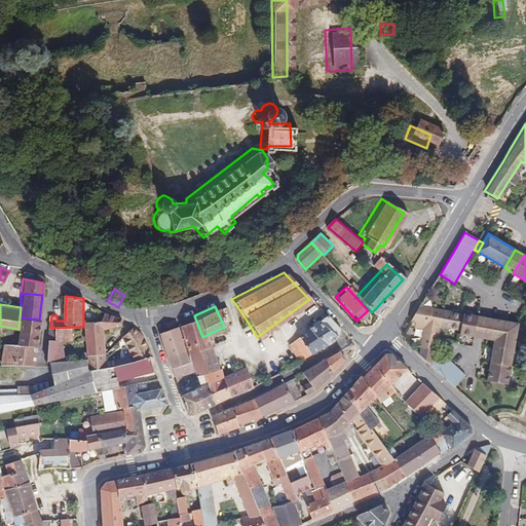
[(440,327),(443,309),(421,306),(413,318),(411,322),(425,325),(421,346),(421,347),(420,357),(433,367),(436,352),(436,349),(440,327)]
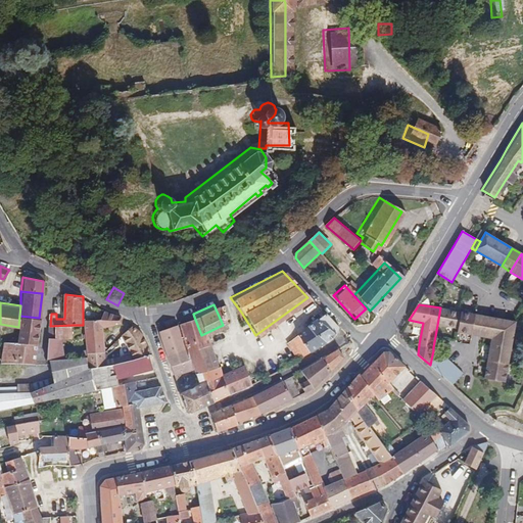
[(457,328),(457,332),(470,335),(473,314),(440,307),(437,325),(457,328)]
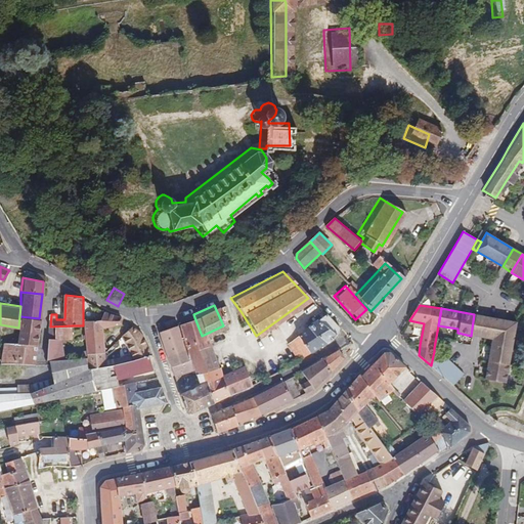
[(119,324),(118,319),(115,318),(117,315),(101,311),(97,319),(83,320),(83,325),(81,325),(86,359),(97,364),(102,359),(101,329),(119,324)]
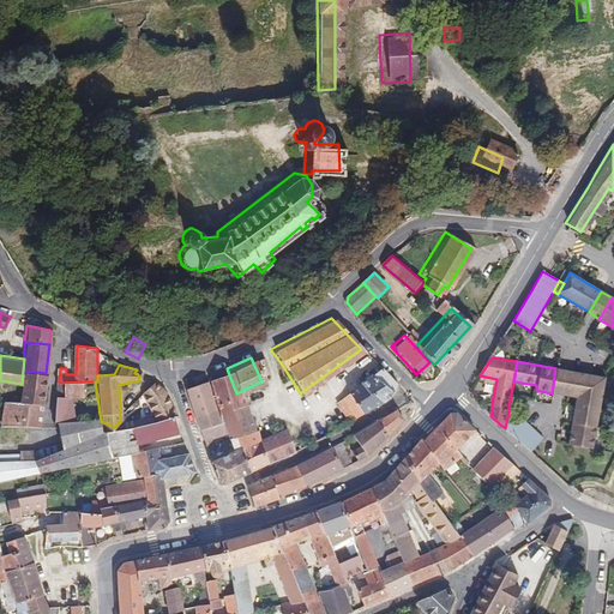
[(398,385),(383,368),(343,399),(356,419),(386,402),(396,392),(398,385)]
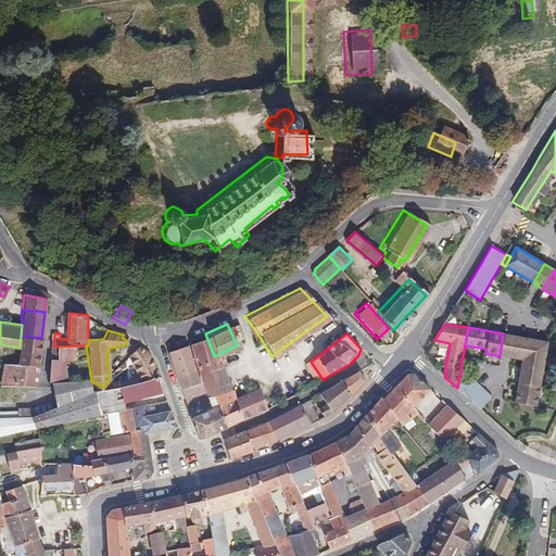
[(503,333),(500,356),(521,359),(523,353),(515,352),(517,337),(503,333)]
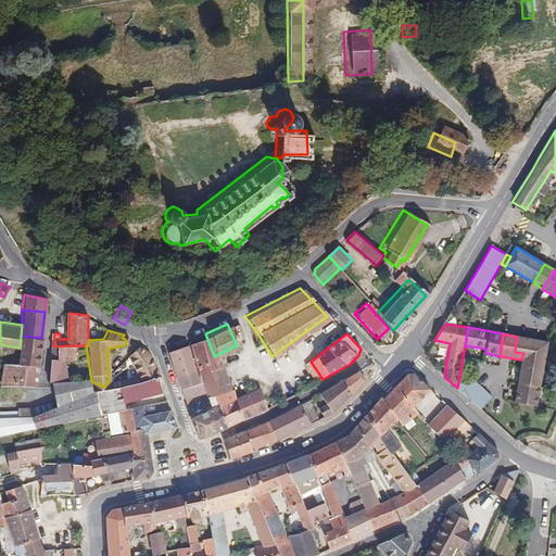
[(17,363),(38,365),(41,338),(21,336),(20,348),(17,363)]
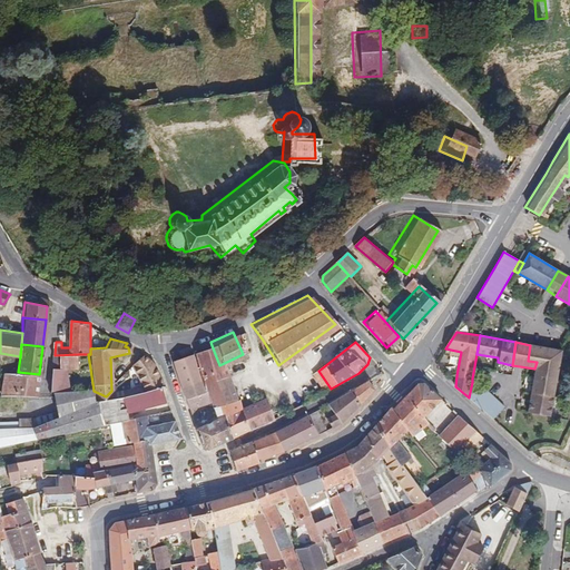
[(212,345),(189,353),(202,390),(206,405),(232,399),(219,365),(212,345)]
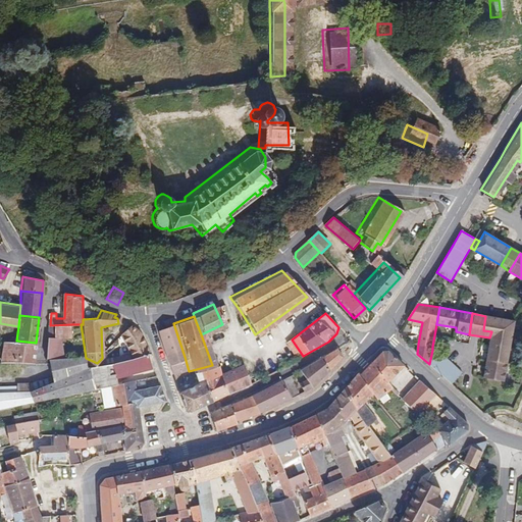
[(504,381),(514,321),(485,316),(483,330),(491,331),(489,337),(482,377),(504,381)]
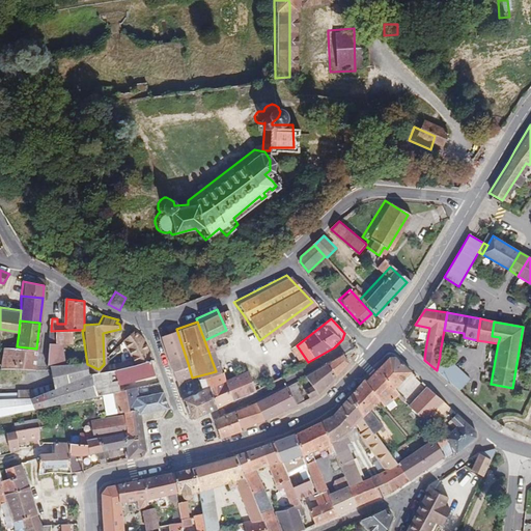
[(176,329),(158,337),(168,369),(188,363),(176,329)]
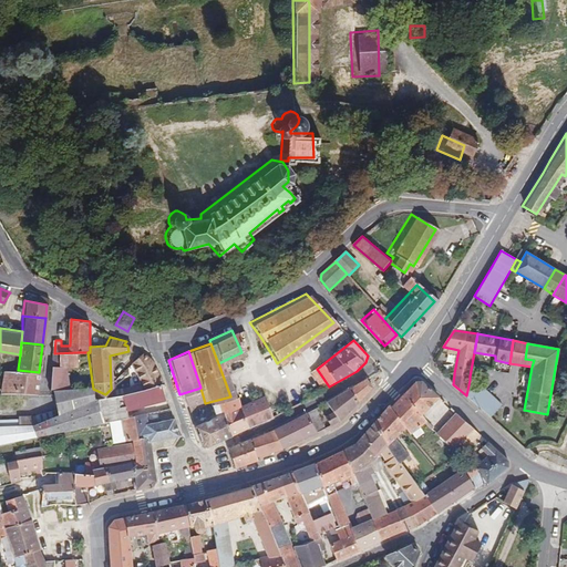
[(78,352),(54,353),(53,367),(72,368),(79,368),(78,352)]
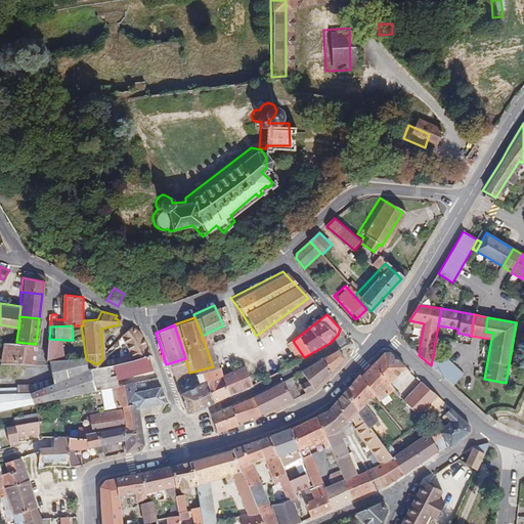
[(130,325),(119,337),(130,358),(147,353),(138,333),(130,325)]
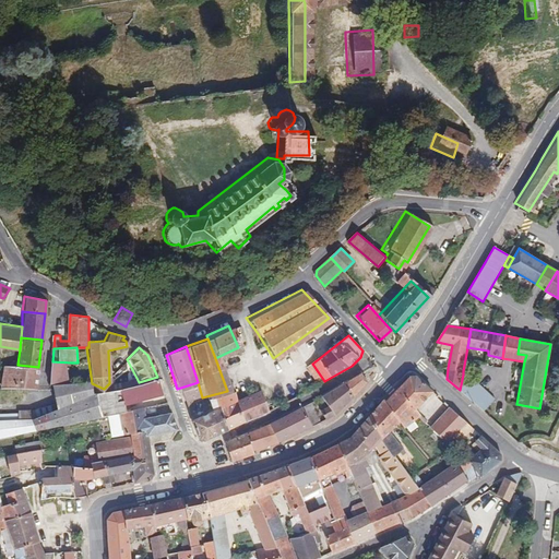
[(68,367),(71,366),(71,363),(52,361),(52,366),(51,383),(54,385),(70,384),(68,367)]
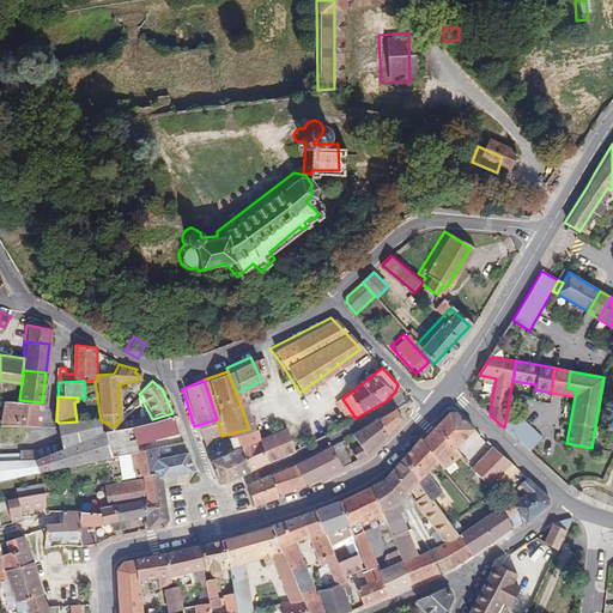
[(0,405),(0,422),(38,426),(42,402),(19,400),(1,399),(0,405)]
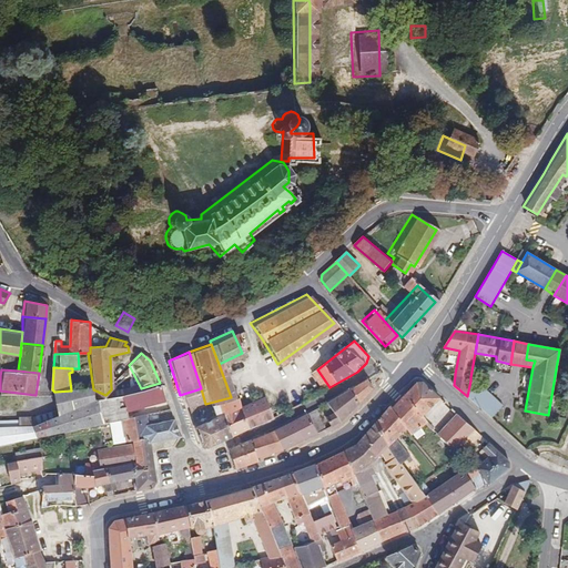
[(324,391),(330,387),(317,369),(313,373),(324,391)]
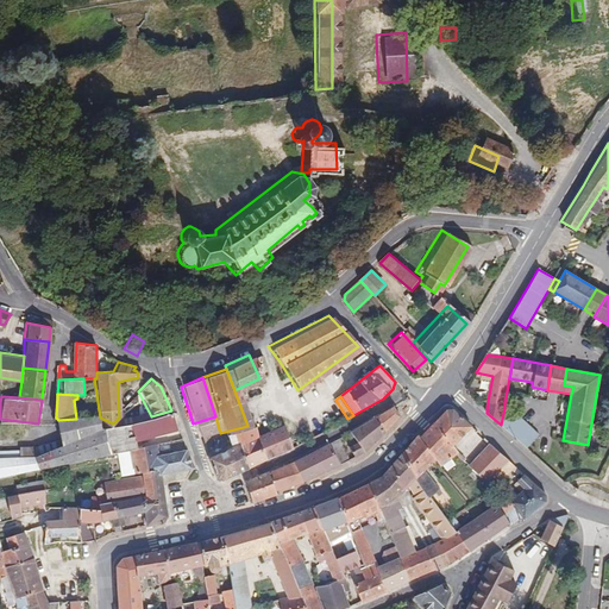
[(401,416),(394,407),(376,418),(385,432),(401,416)]
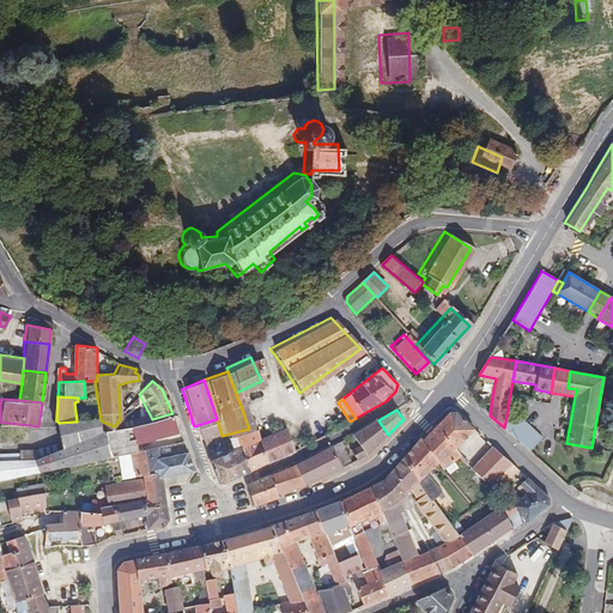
[(544,437),(516,412),(508,411),(504,428),(508,431),(530,451),(544,437)]
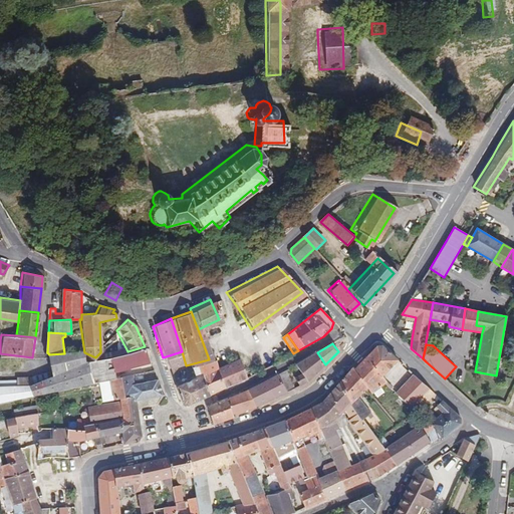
[(113,370),(150,361),(145,346),(127,351),(109,356),(113,370)]
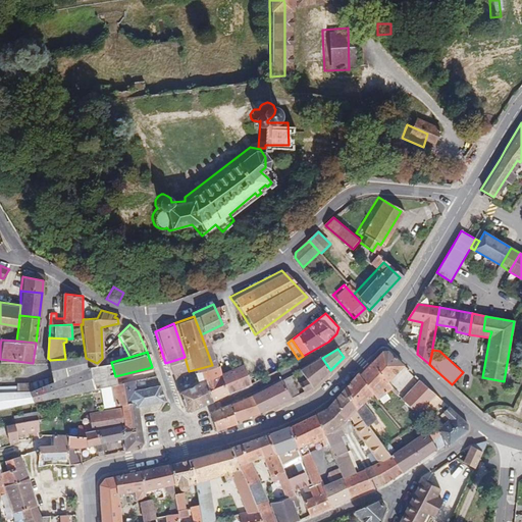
[(87,368),(84,356),(65,359),(50,360),(48,358),(45,358),(52,381),(87,368)]
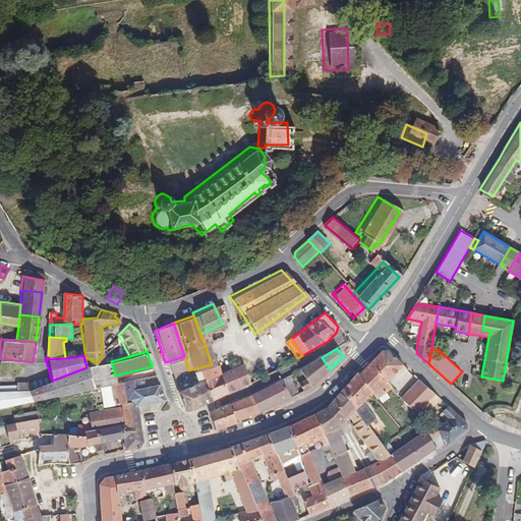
[(165,362),(171,375),(188,370),(184,356),(165,362)]
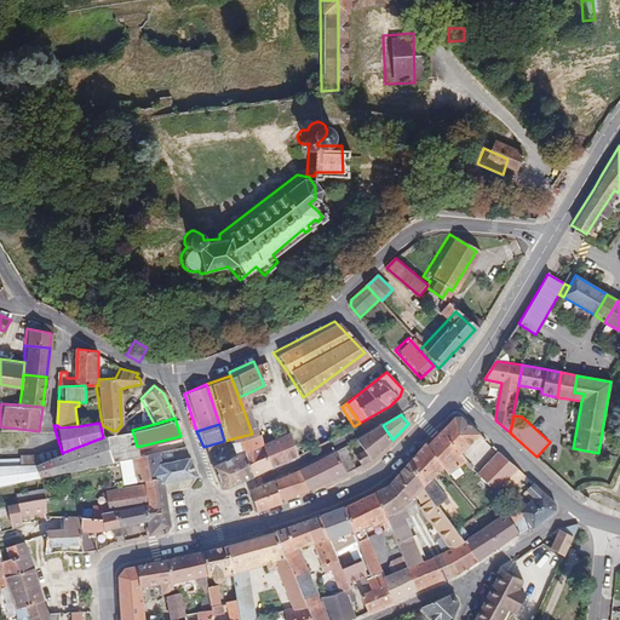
[(392,440),(383,425),(359,440),(366,451),(357,455),(363,465),(373,459),(392,440)]
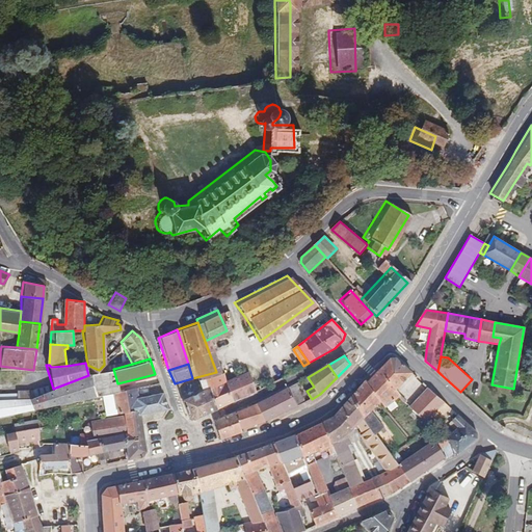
[(113,369),(91,374),(88,375),(53,389),(29,398),(31,409),(112,392),(118,391),(117,383),(113,369)]
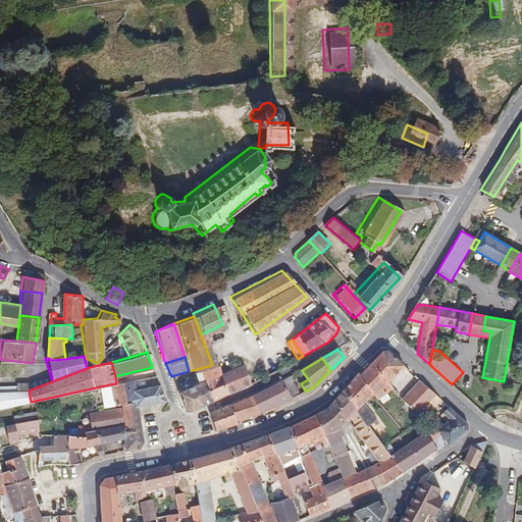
[(247,384),(240,364),(216,373),(224,393),(247,384)]
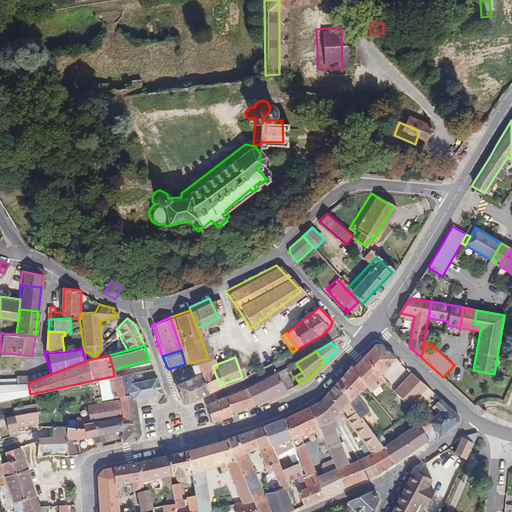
[(212,366),(208,358),(185,364),(168,369),(171,381),(195,370),(196,372),(212,366)]
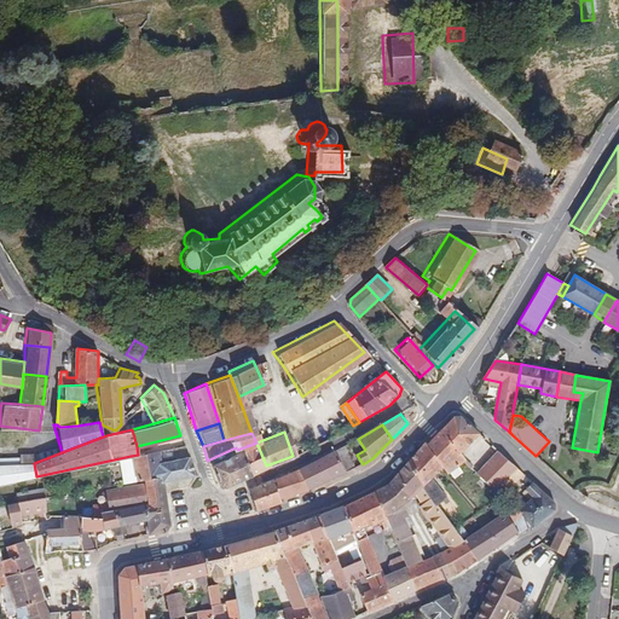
[(248,476),(267,469),(266,466),(256,443),(237,450),(247,474),(248,476)]
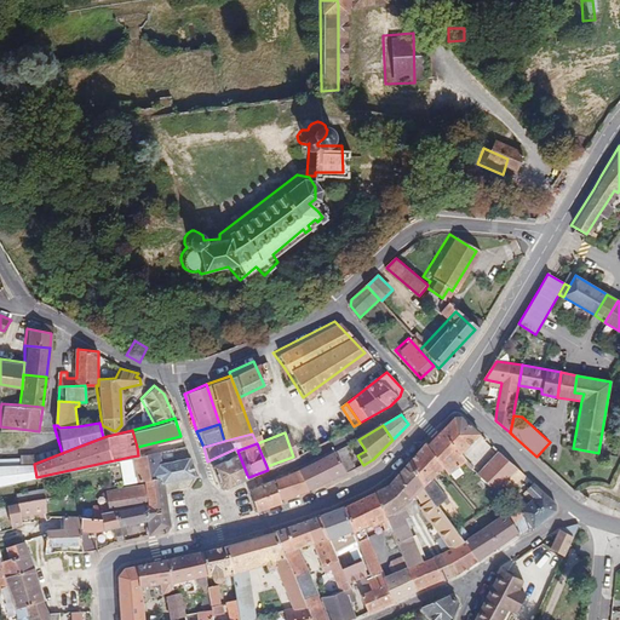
[(493,446),(489,451),(495,457),(500,452),(493,446)]
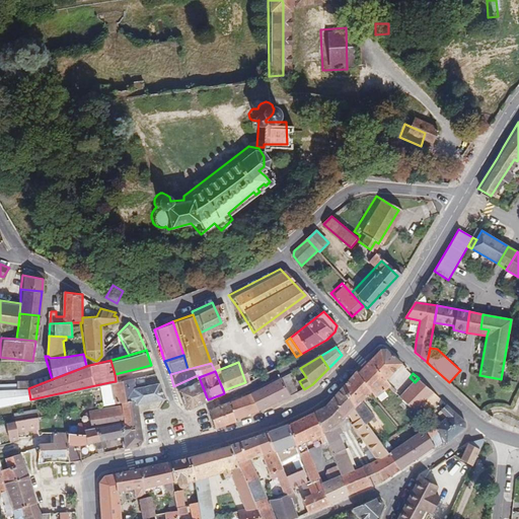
[(199,377),(198,375),(173,386),(181,408),(207,397),(199,377)]
